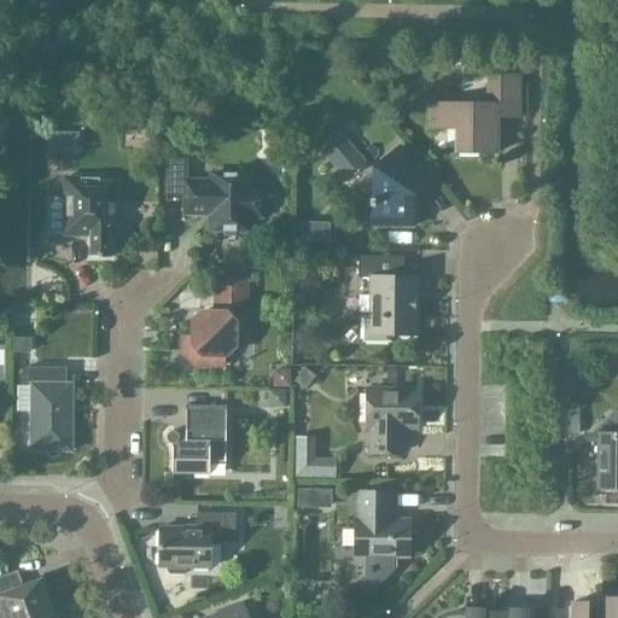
[(455,152),(496,152),(496,116),(518,117),(519,76),(488,75),(487,104),(429,104),(429,128),(455,128),(455,152)]
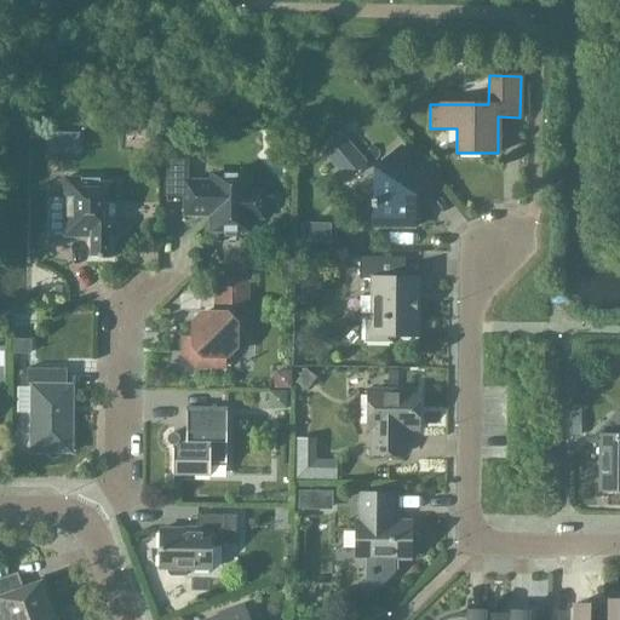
[(414,195),(429,183),(401,148),(374,168),(373,227),(413,227),(414,195)]
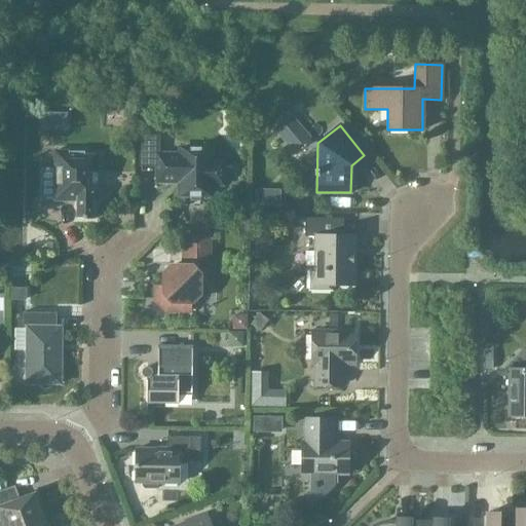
[(210,184),(222,184),(222,162),(211,162),(211,148),(180,148),(180,155),(157,155),(157,136),(141,135),(140,165),(156,165),(156,181),(180,181),(180,195),(210,196),(210,184)]
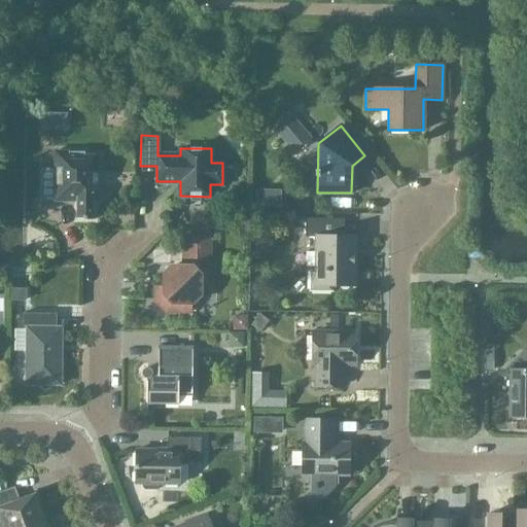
[(94,201),(97,201),(98,155),(84,155),(84,151),(54,151),(54,201),(75,201),(75,219),(94,219),(94,201)]
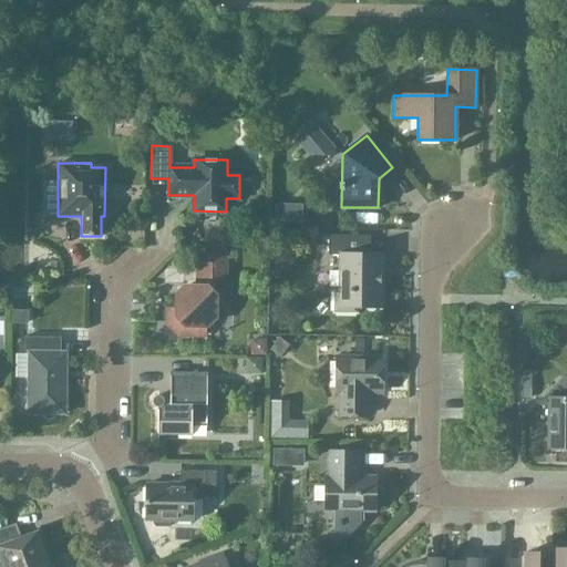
[(41,186),(40,215),(55,215),(57,186),(41,186)]
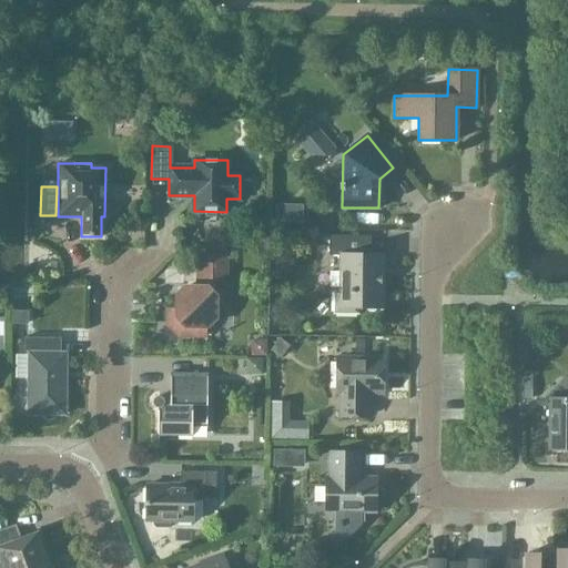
[(356,307),(382,308),(383,285),(387,280),(383,275),(383,255),(369,254),(369,236),(328,235),(328,255),(340,255),(340,291),(335,291),(335,312),(356,312),(356,307)]
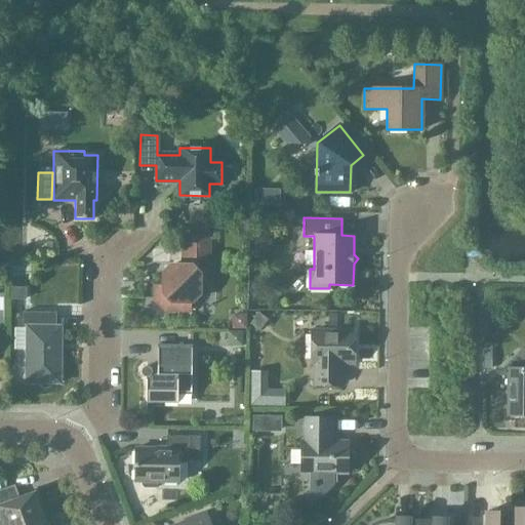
[(191,303),(199,293),(210,294),(210,235),(180,235),(180,265),(171,265),(163,273),(162,287),(154,286),(154,298),(165,310),(177,310),(177,301),(191,303)]
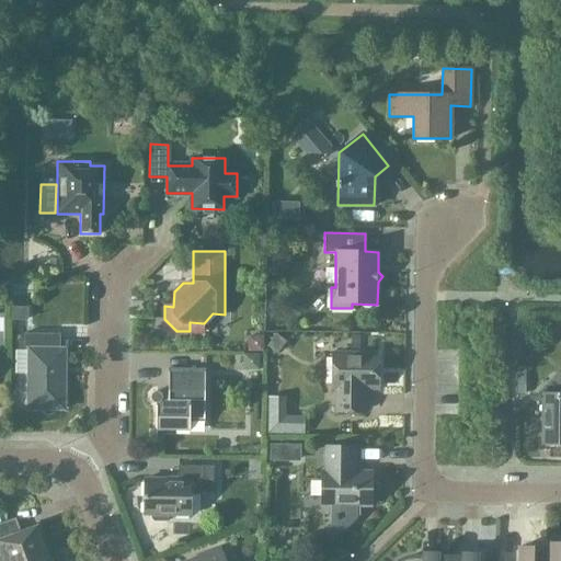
[(550,342),(560,341),(560,327),(550,328),(550,342)]
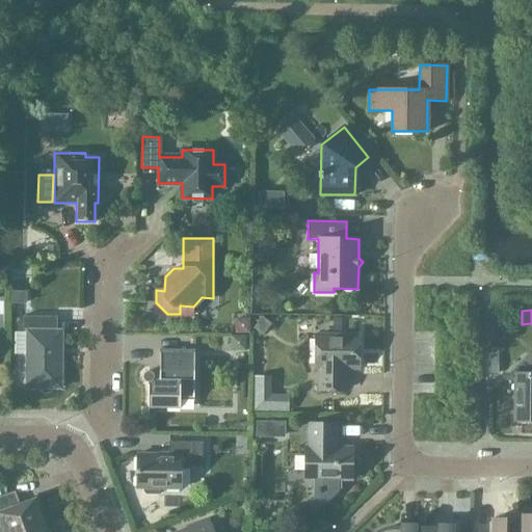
[(59,388),(60,331),(56,331),(56,316),(22,316),(22,333),(27,333),(26,387),(38,388),(40,391),(43,393),(46,394),(49,393),(51,391),(52,388),(59,388)]
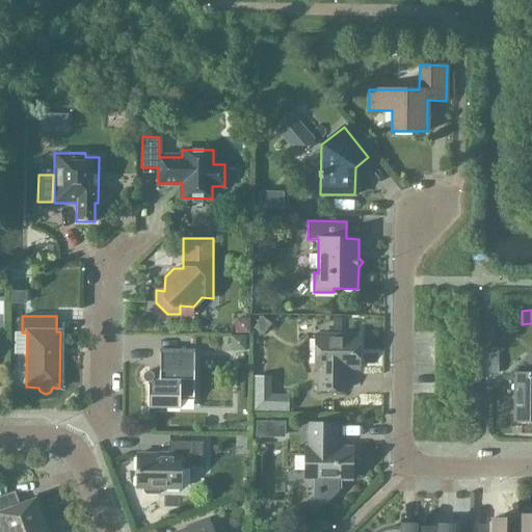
[(357,368),(358,337),(315,336),(315,367),(319,367),(319,390),(344,390),(344,375),(342,375),(342,367),(357,368)]
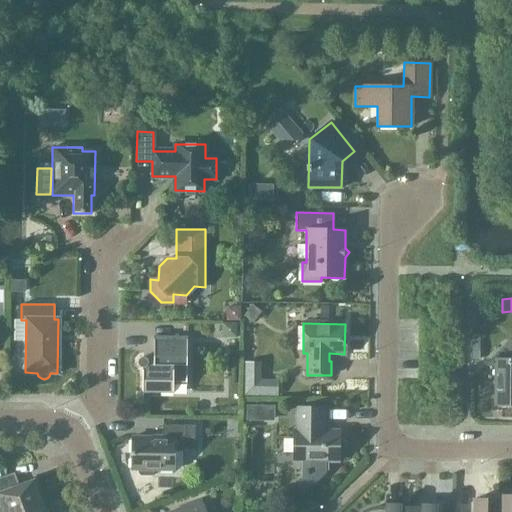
[(173,382),(186,383),(187,336),(153,336),(153,362),(148,362),(148,361),(147,360),(147,359),(146,358),(145,358),(144,357),(143,357),(142,357),(141,357),(140,358),(139,358),(139,359),(138,360),(138,361),(137,361),(137,362),(137,364),(138,365),(139,366),(140,367),(142,367),(142,392),(173,392),(173,382)]
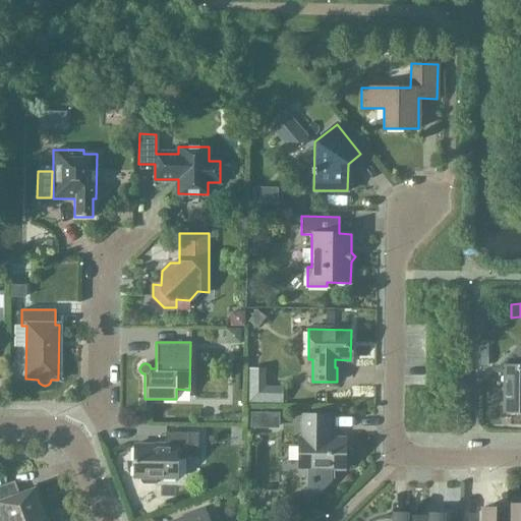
[(520,365),(504,365),(503,412),(520,412),(520,365)]
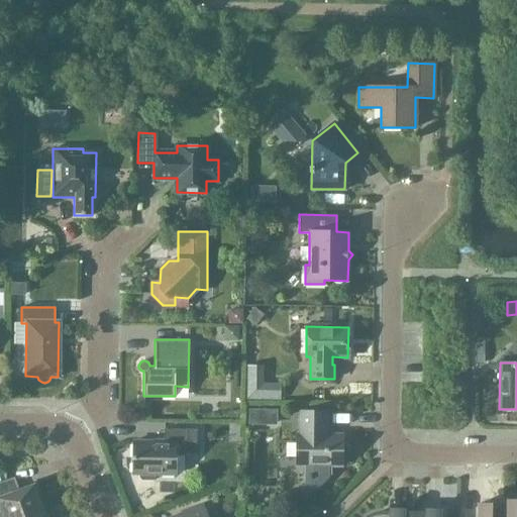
[(490,370),(474,371),(475,389),(491,388),(490,370)]
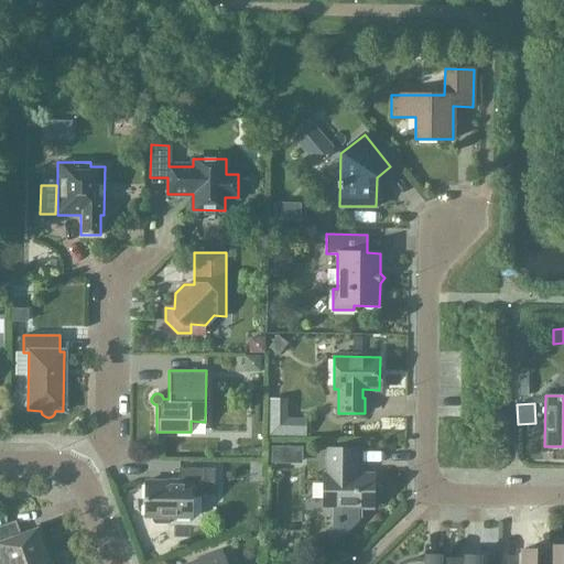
[(326,474),(323,474),(323,508),(338,508),(338,532),(344,532),(346,532),(348,531),(349,530),(350,529),(359,520),(359,508),(372,508),(373,475),(353,475),(353,466),(356,466),(356,448),(327,448),(326,474)]
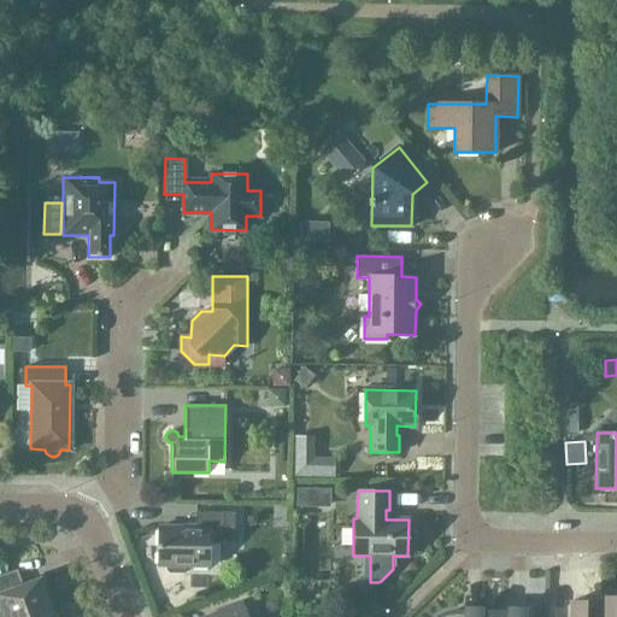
[(234,542),(234,512),(195,512),(195,527),(158,527),(158,566),(165,566),(165,570),(169,574),(181,574),(184,571),(184,566),(210,566),(210,541),(234,542)]
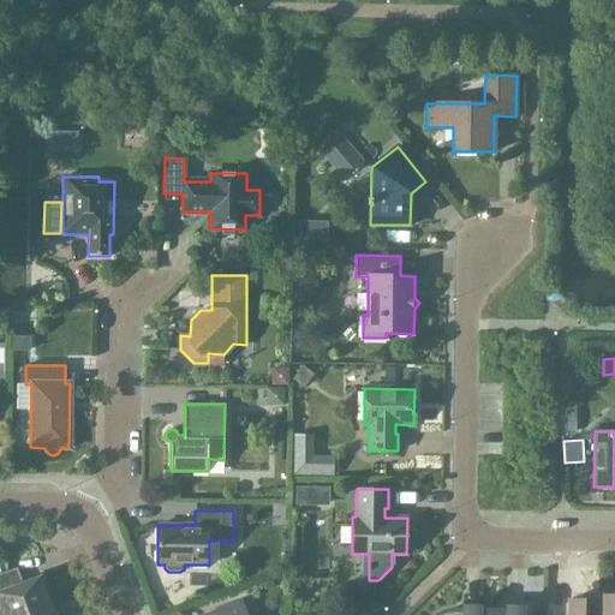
[(46,591),(48,589),(43,575),(13,587),(7,572),(0,573),(0,607),(1,607),(4,614),(27,614),(51,605),(46,591)]
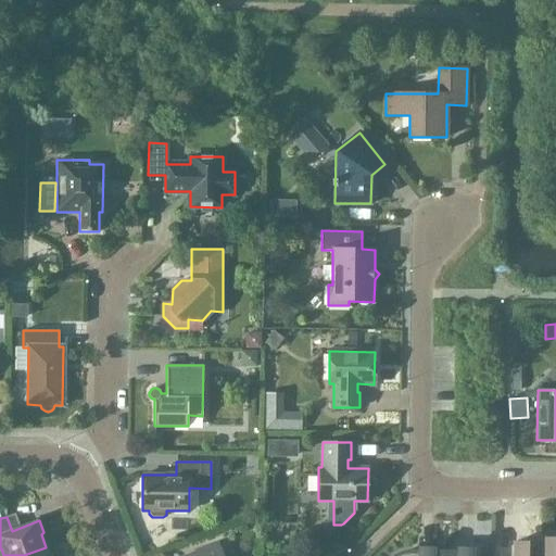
[(541,555),(555,555),(555,538),(541,538),(541,542),(542,542),(541,555)]
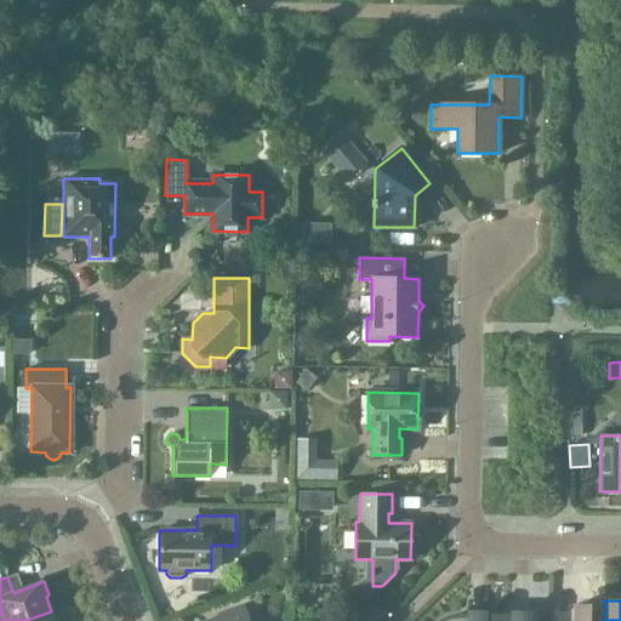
[(573,620),(604,620),(605,605),(604,605),(574,605),(573,620)]
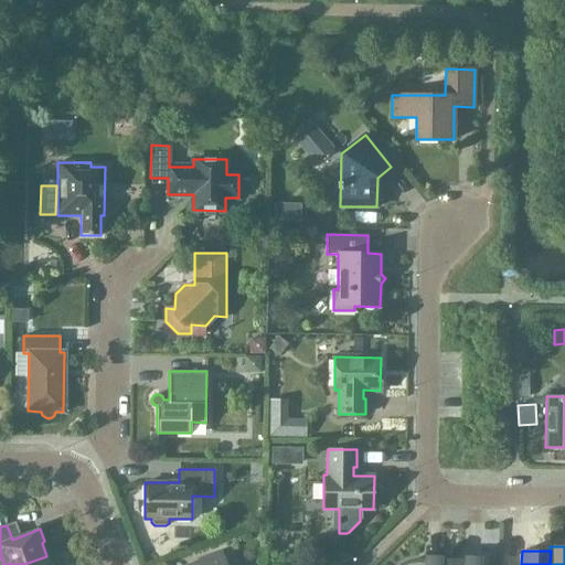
[(225,564),(221,552),(187,564),(225,564)]
